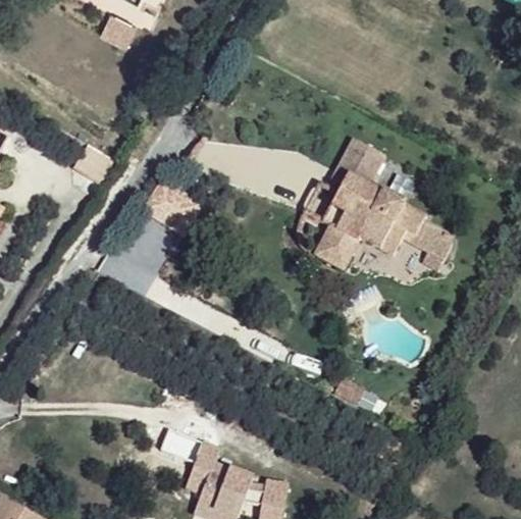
[(135,23),(109,11),(99,33),(124,45),(135,23)]
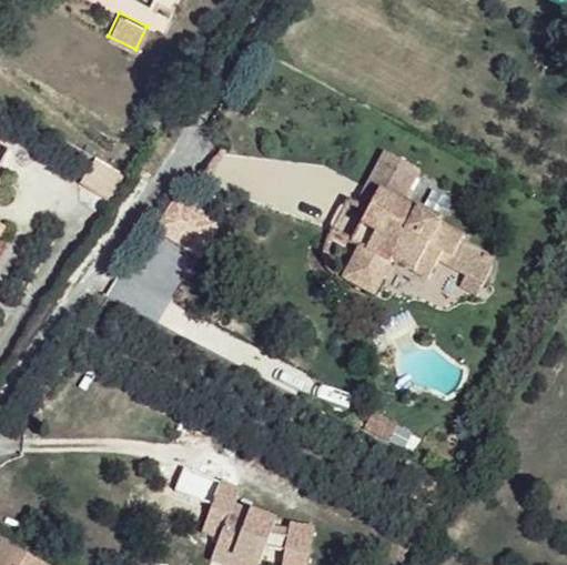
[(417,168),(383,149),(353,207),(365,212),(358,224),(375,233),(364,253),(356,249),(340,280),(372,296),(391,261),(427,282),(436,262),(439,253),(452,260),(461,240),(463,235),(438,224),(439,221),(416,209),(415,212),(400,202),(417,168)]
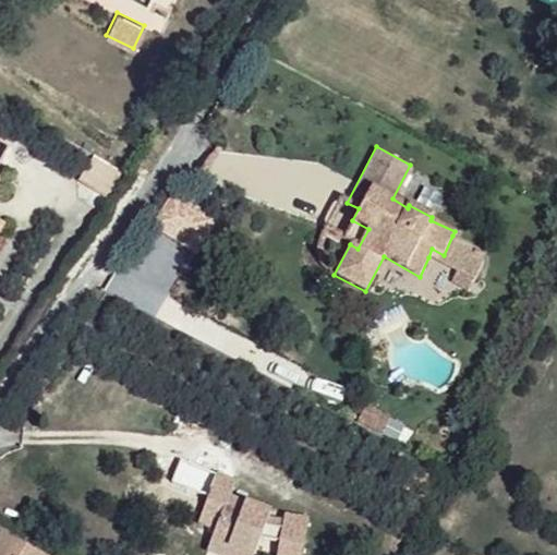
[(107,194),(121,168),(91,152),(76,178),(107,194)]
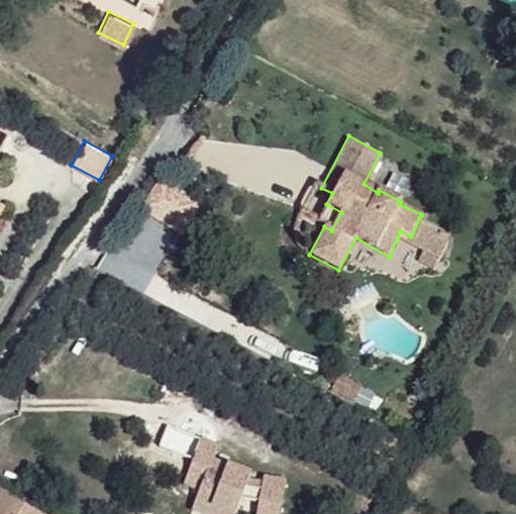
[(326,204),(316,222),(324,226),(331,230),(341,212),(326,204)]
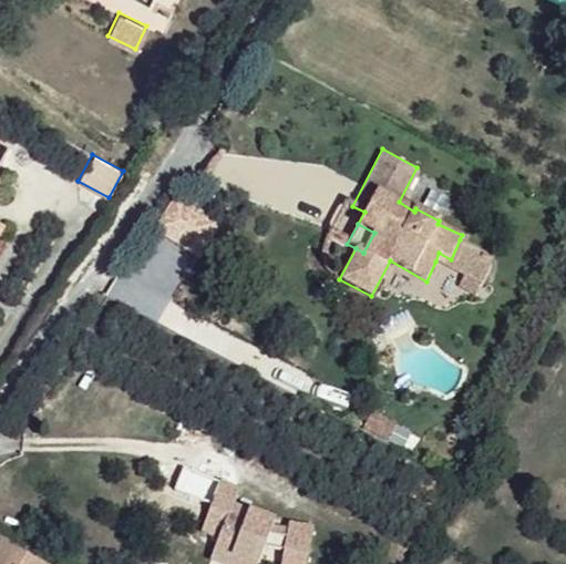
[(485,255),(460,239),(451,259),(439,253),(435,262),(462,276),(455,287),(475,297),(492,268),(492,267),(490,259),(485,255)]
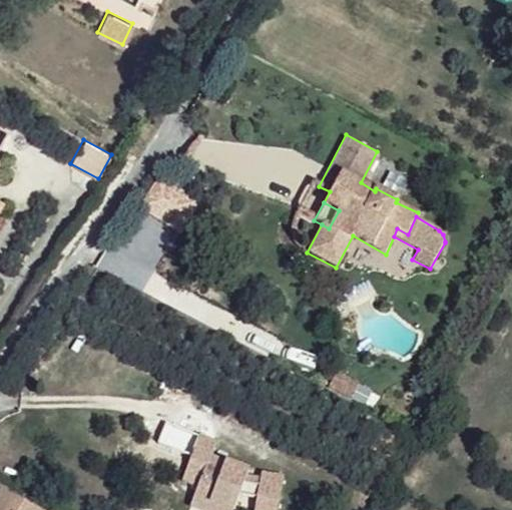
[(333,370),(326,386),(351,399),(359,382),(333,370)]
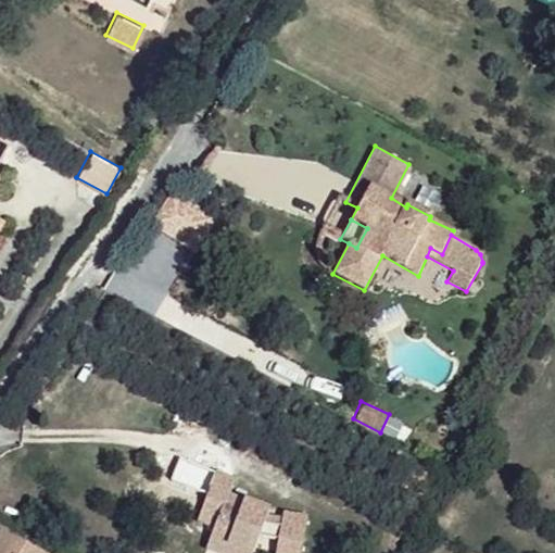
[(235,477),(214,469),(197,519),(213,526),(211,536),(252,551),(257,535),(279,537),(276,552),(302,552),(308,515),(284,511),(282,518),(281,526),(264,520),(267,513),(269,508),(227,494),(235,477)]
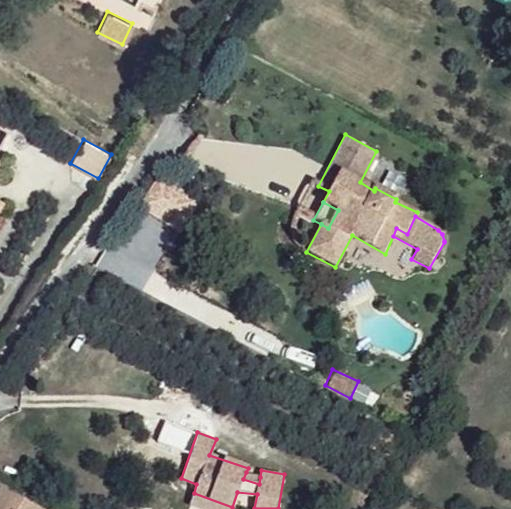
[(260,477),(246,472),(243,479),(259,484),(260,477)]
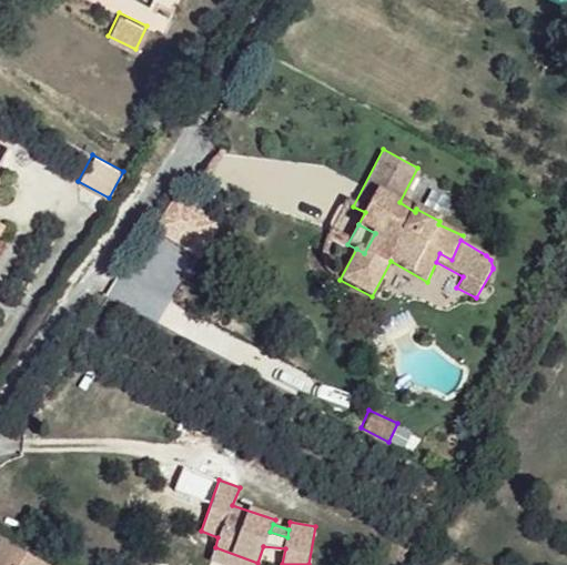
[(0,564),(51,564),(1,538),(0,540),(0,564)]
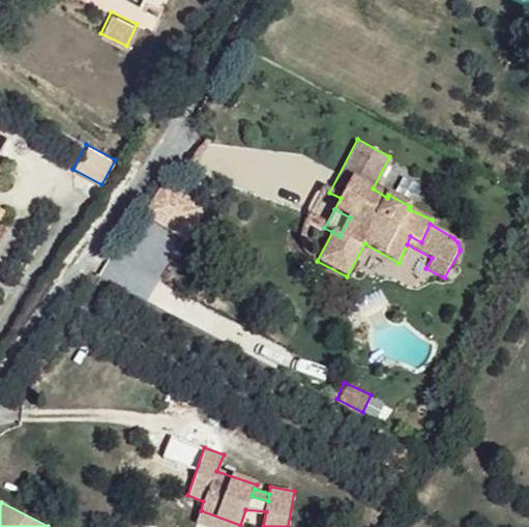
[(239,526),(240,525),(201,510),(196,523),(205,526),(239,526)]
